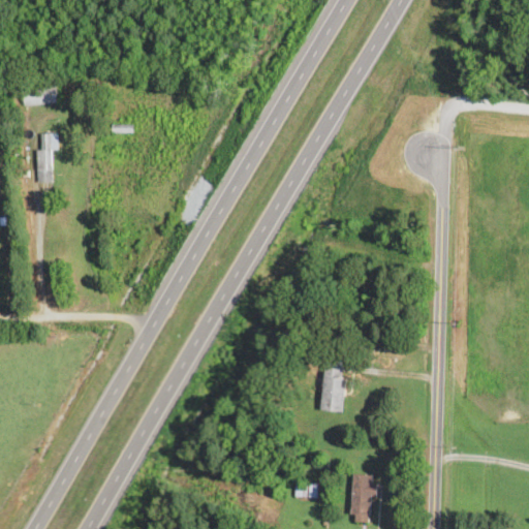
[(21,90),(27,111),(59,100),(53,80),(21,90)]
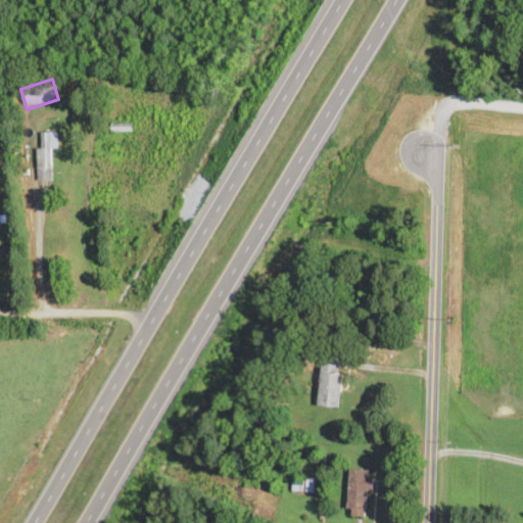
[(52,150),(58,150),(58,134),(42,134),(43,149),(37,149),(38,183),(52,182),(52,150)]
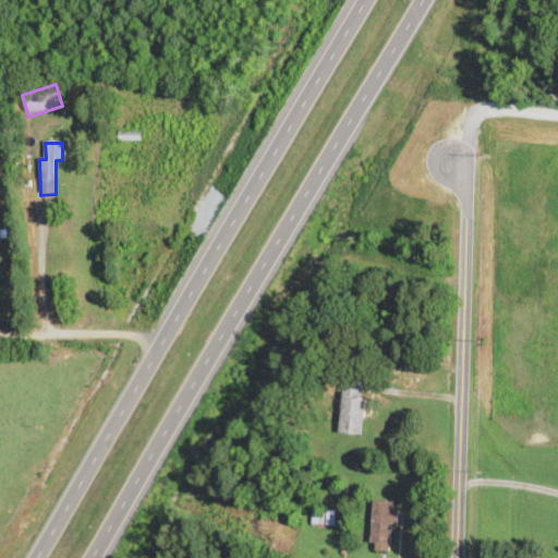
[(339,435),(362,436),(366,383),(344,381),(339,435)]
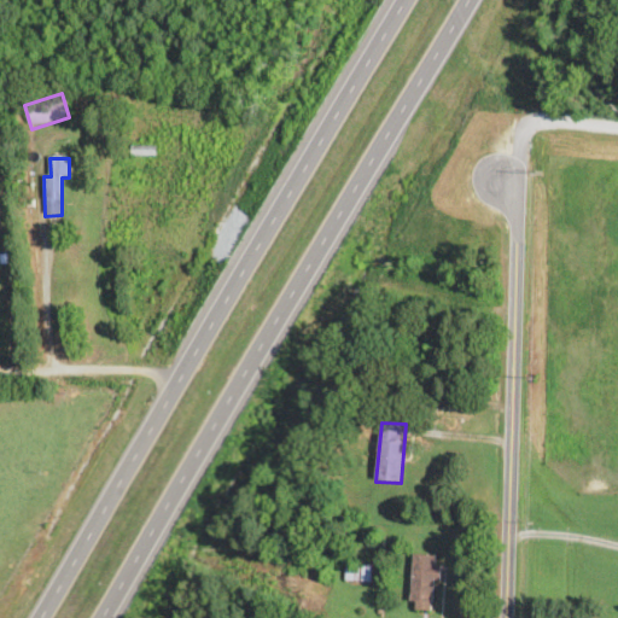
[(432,612),(433,579),(438,579),(438,557),(413,557),(412,611),(432,612)]
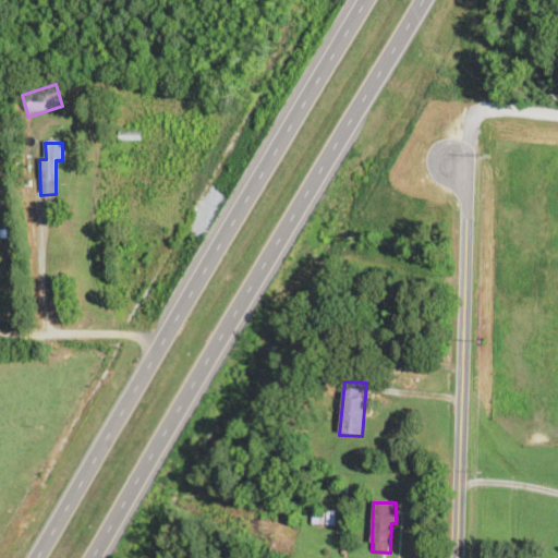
[(336,512),(313,511),(312,525),(336,526),(336,512)]
